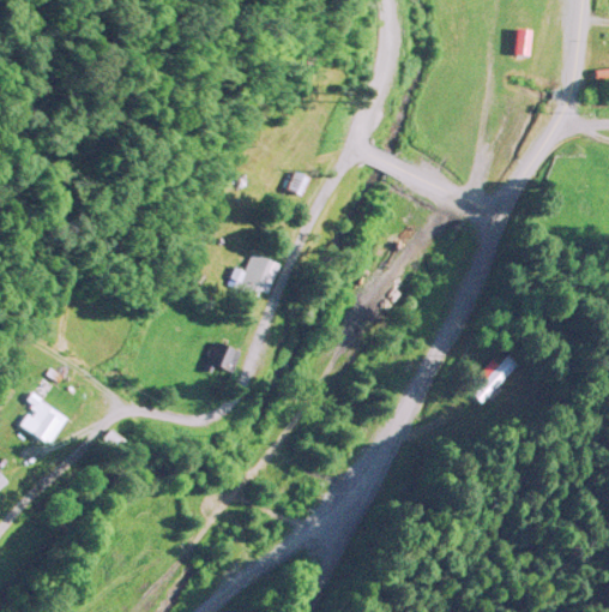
[(516,54),(529,55),(531,29),(519,28),(516,54)]
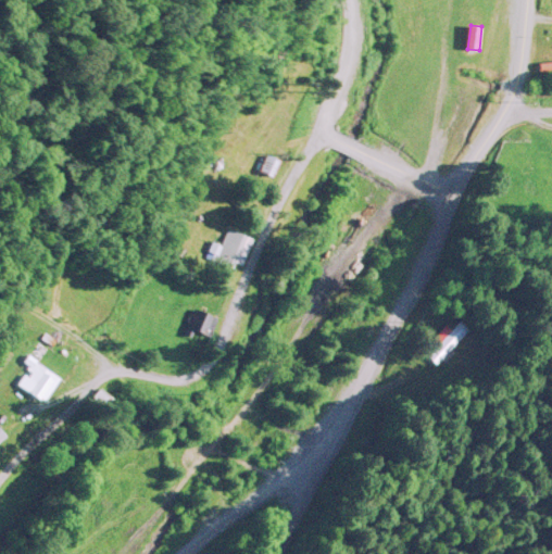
[(242,268),(252,238),(228,230),(218,261),(242,268)]
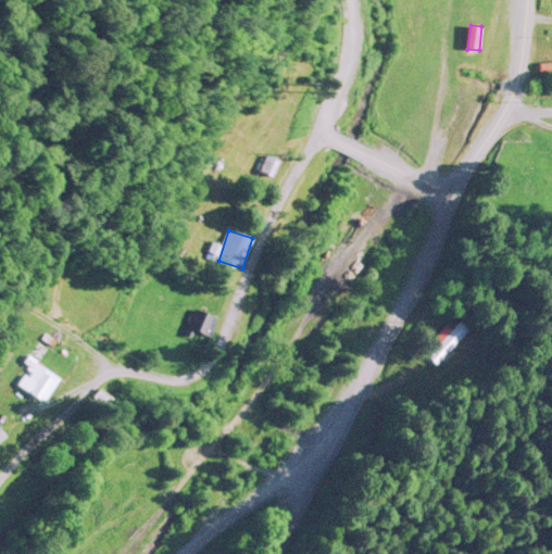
[(192,334),(198,329),(202,337),(218,327),(207,306),(184,319),(192,334)]
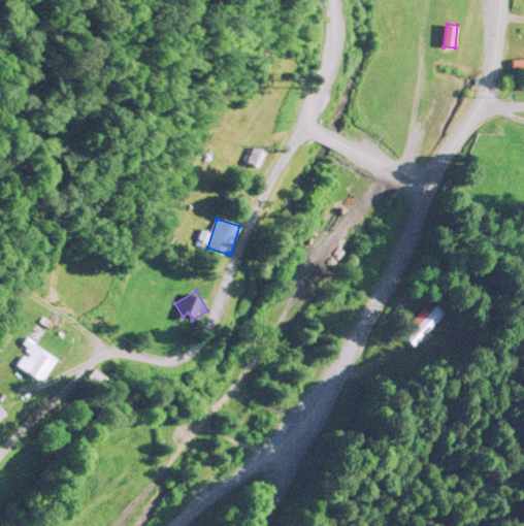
[(419,347),(447,313),(436,303),(407,338),(419,347)]
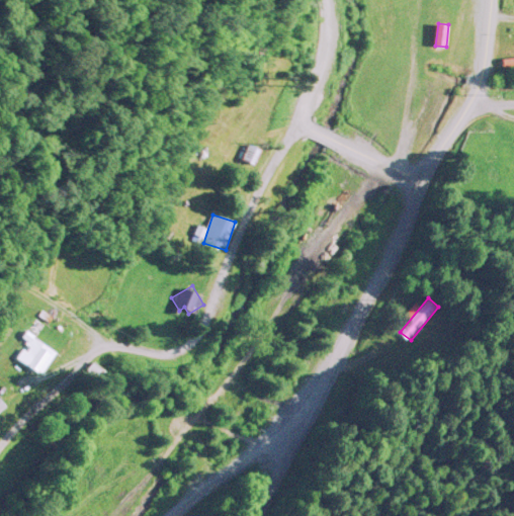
[(38,375),(57,353),(28,330),(21,338),(27,344),(17,357),(38,375)]
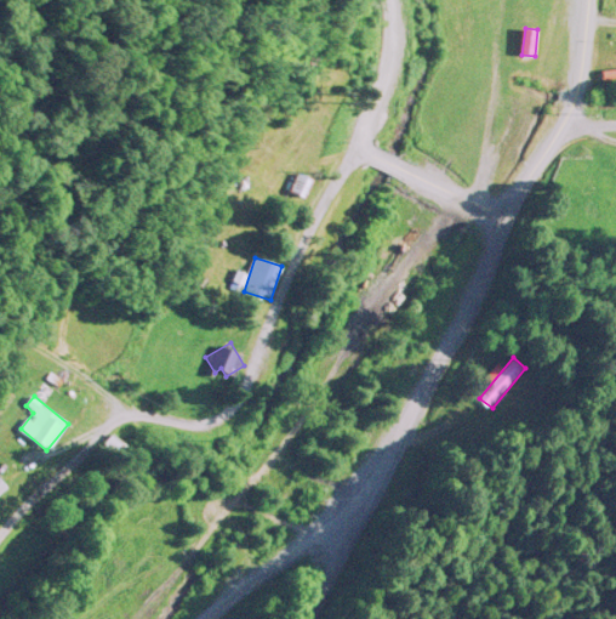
[(364,456),(357,450),(348,461),(355,466),(364,456)]
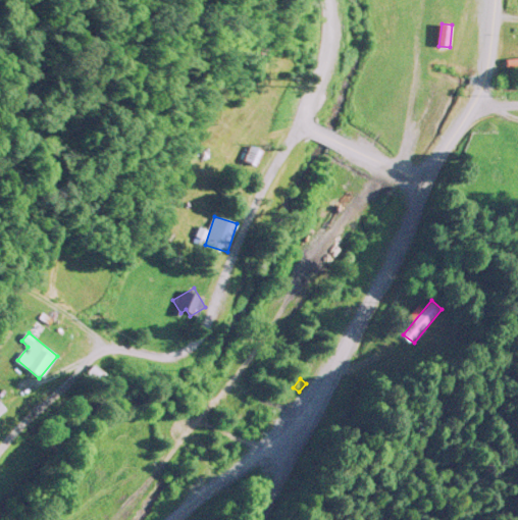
All buildings are outlined.
